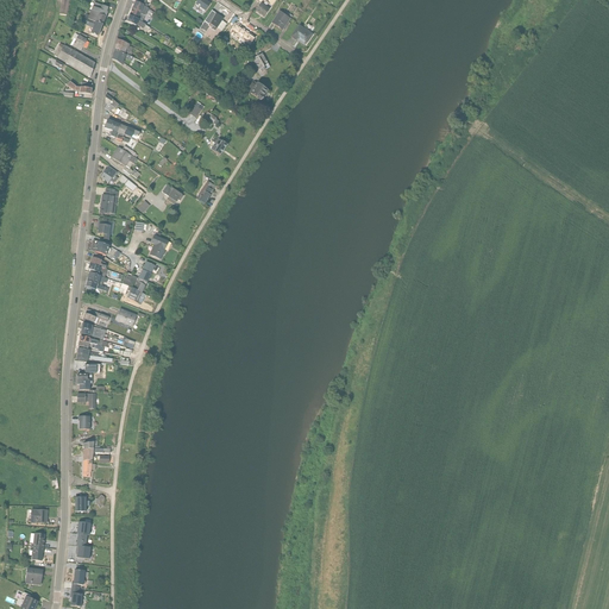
[(68,0),(61,0),(58,16),(67,17),(69,0),(68,0)]
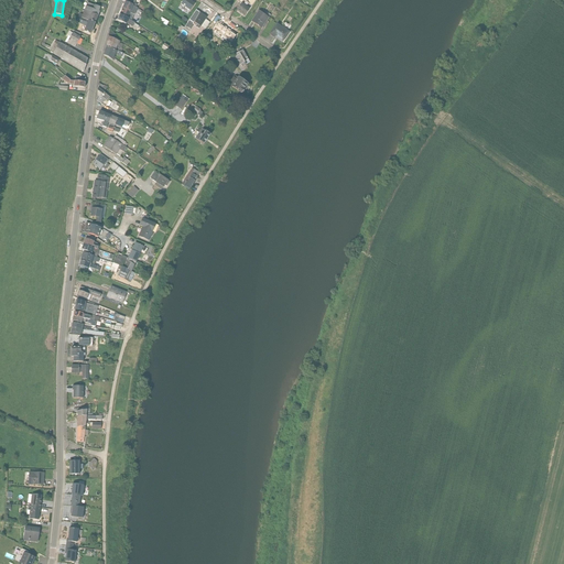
[(187,0),(182,0),(180,4),(190,11),(194,4),(187,0)]
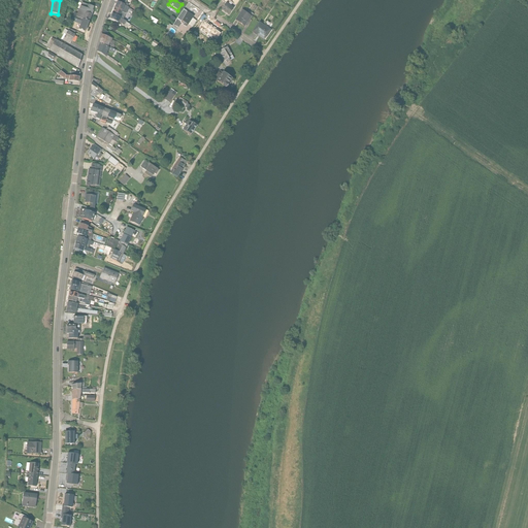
[(85,13),(91,17),(93,12),(92,11),(93,8),(88,6),(81,3),(79,7),(78,11),(85,14),(85,13)]
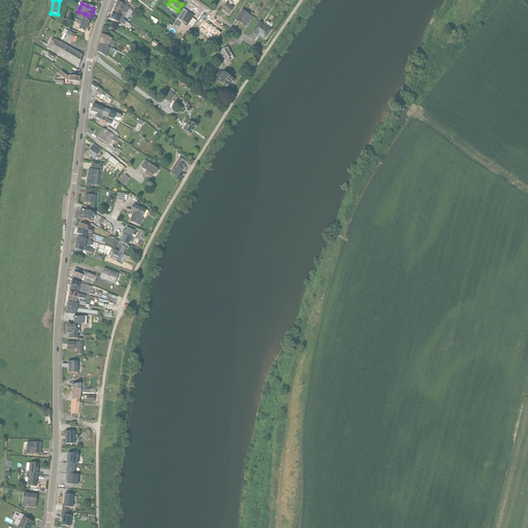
[(114,9),(122,12),(124,6),(117,3),(114,9)]
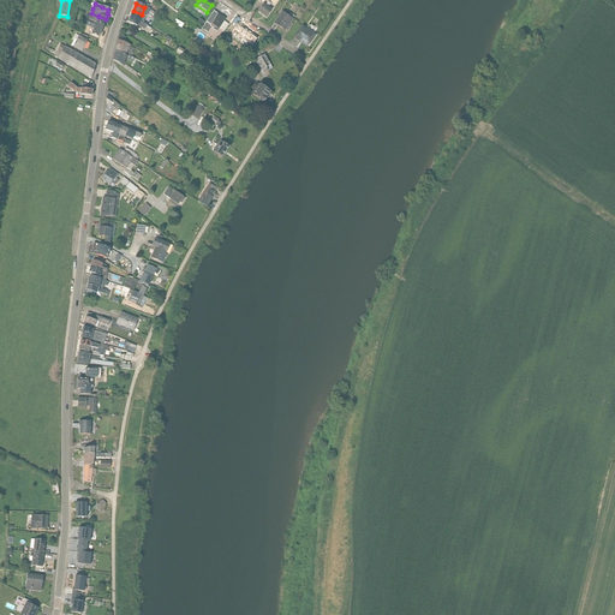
[(263,4),(257,13),(266,19),(272,10),(263,4)]
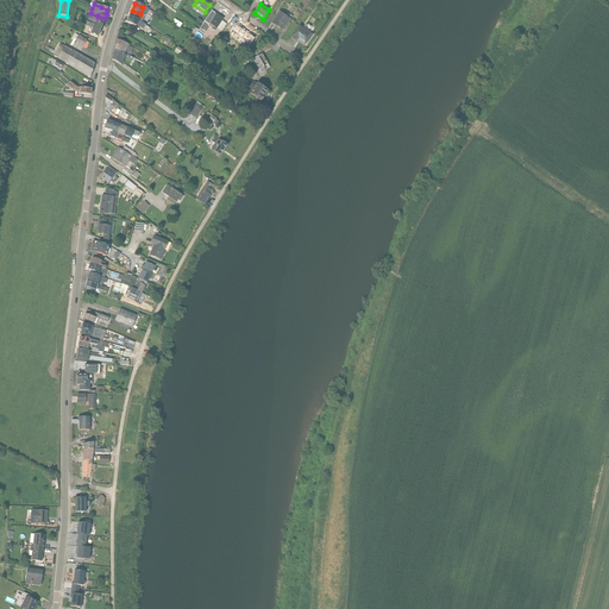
[(129,18),(137,22),(138,18),(139,16),(140,14),(132,11),(129,18)]
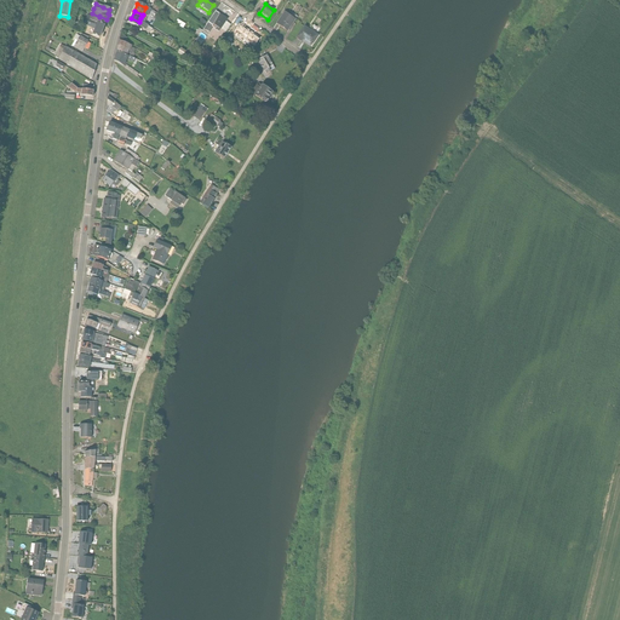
[(297,21),(293,18),(283,12),(275,24),(288,34),(297,21)]
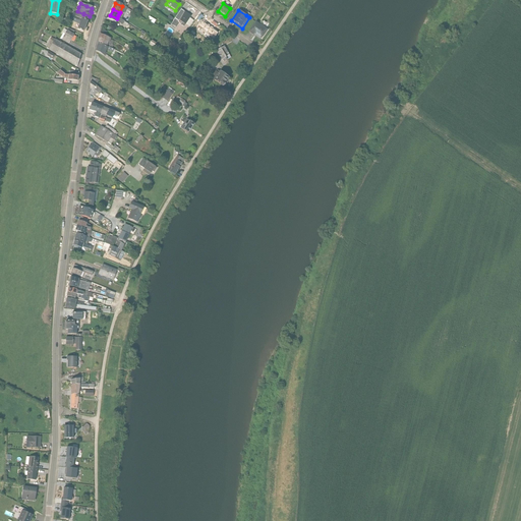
[(74,17),(80,20),(80,19),(88,22),(90,16),(83,13),(83,14),(77,11),(75,14),(74,17)]
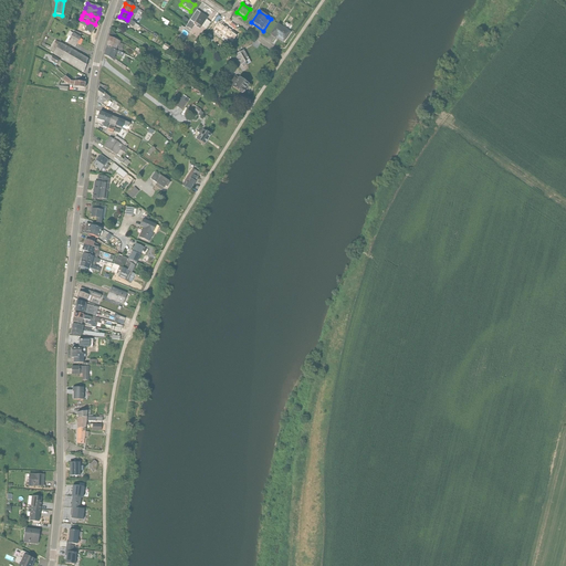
[(195,23),(201,28),(207,19),(199,13),(192,22),(195,23)]
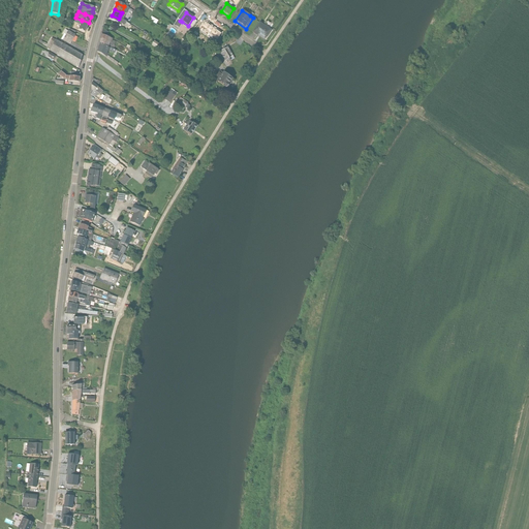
[(70,30),(75,32),(76,29),(78,30),(82,21),(75,18),(76,14),(74,13),(71,22),(79,25),(76,28),(71,27),(69,26),(68,29),(70,30)]
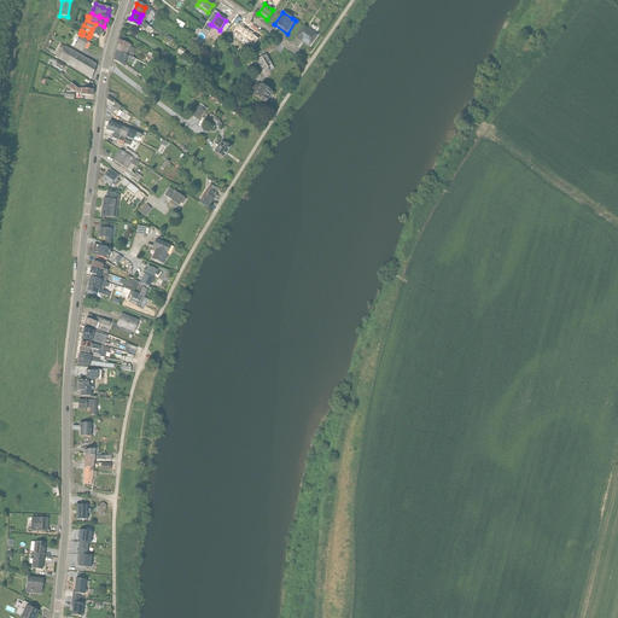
[(139,22),(130,18),(130,17),(128,23),(138,28),(138,27),(140,22),(139,22)]
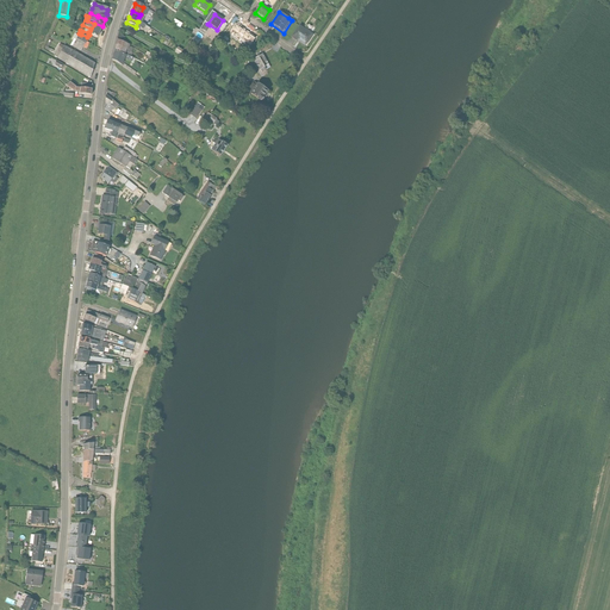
[(138,22),(136,26),(143,30),(148,33),(148,31),(149,31),(150,30),(145,26),(144,25),(138,22)]
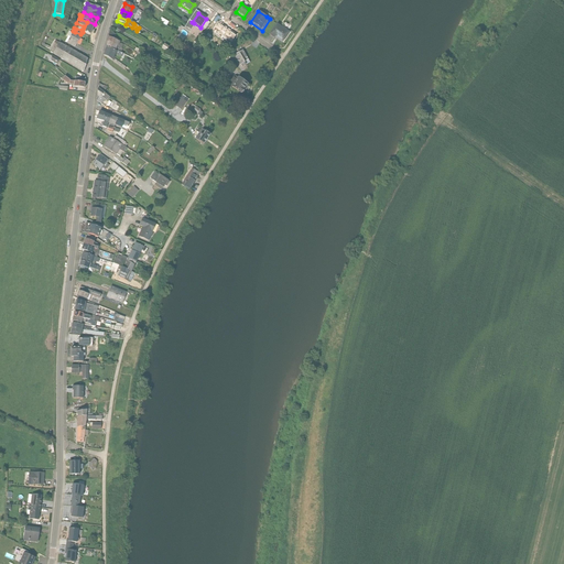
[(87,22),(83,32),(90,35),(95,24),(87,21),(87,22)]
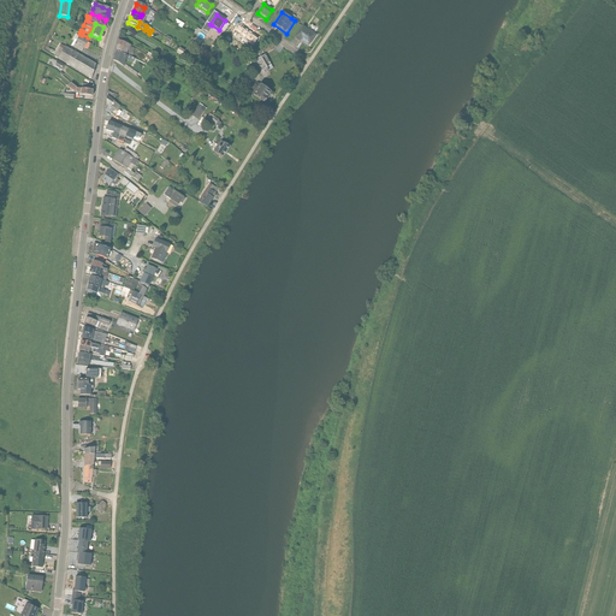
[(201,33),(205,35),(206,36),(207,34),(211,29),(209,29),(209,28),(217,33),(219,30),(212,25),(211,25),(207,23),(202,30),(201,31),(201,33)]
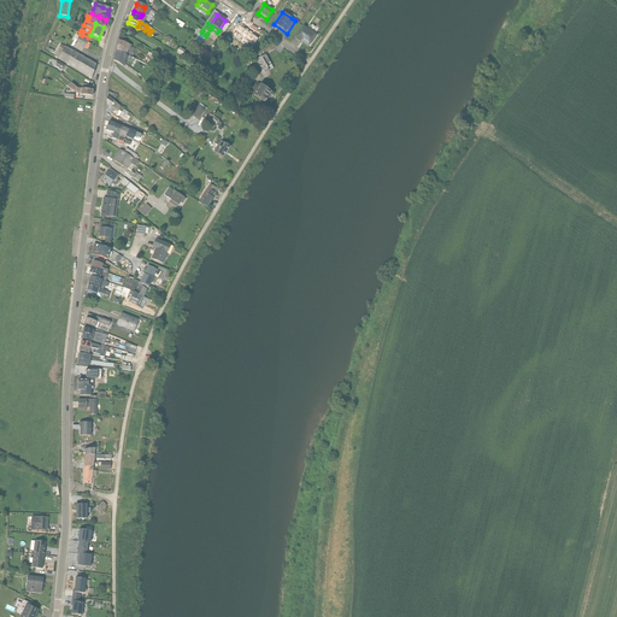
[(304,27),(295,39),(300,42),(303,41),(311,47),(317,36),(316,36),(311,33),(310,31),(309,30),(304,27)]
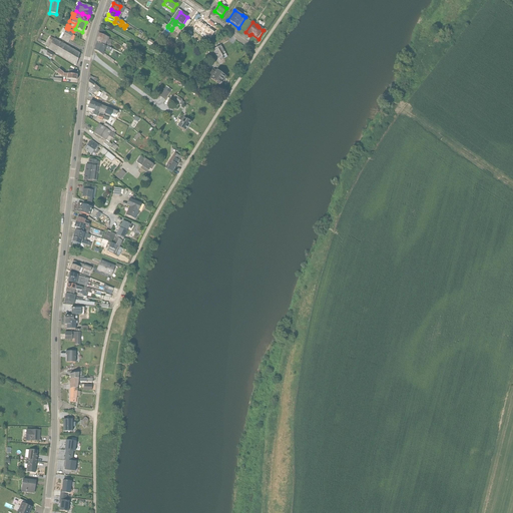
[(167,27),(167,26),(162,23),(161,25),(162,26),(160,30),(162,32),(165,28),(169,30),(170,29),(167,27)]
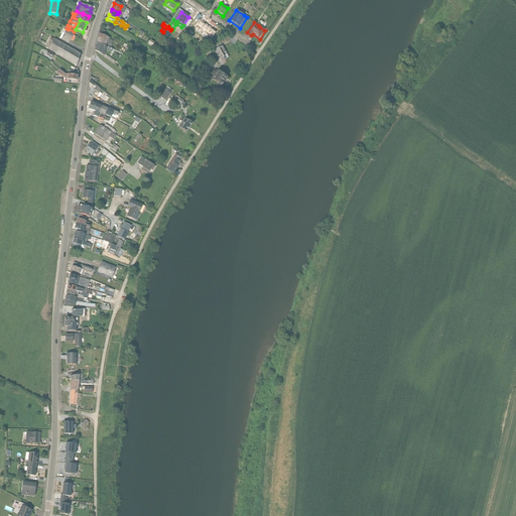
[(66,31),(60,40),(68,44),(73,35),(67,31),(66,31)]
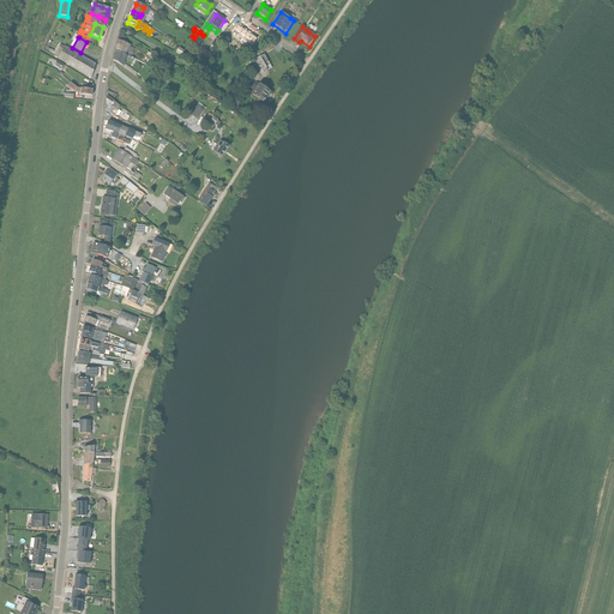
[(116,47),(127,52),(128,46),(118,41),(116,47)]
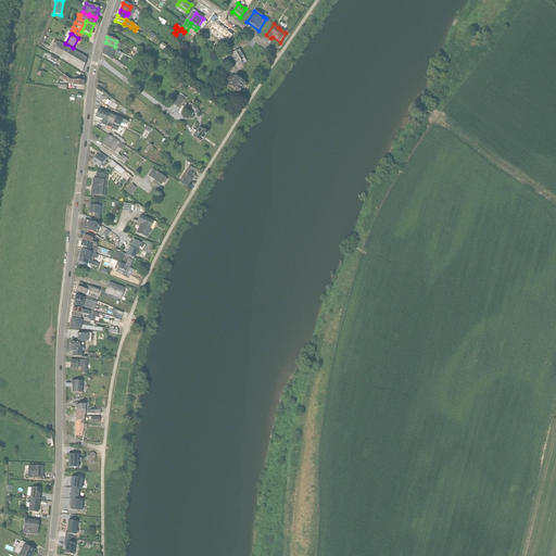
[(52,53),(58,43),(54,41),(53,42),(52,42),(48,51),(52,53)]
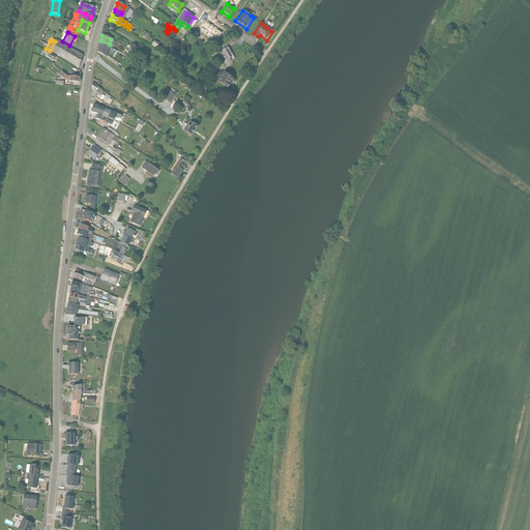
[(55,40),(49,51),(79,68),(82,56),(55,40)]
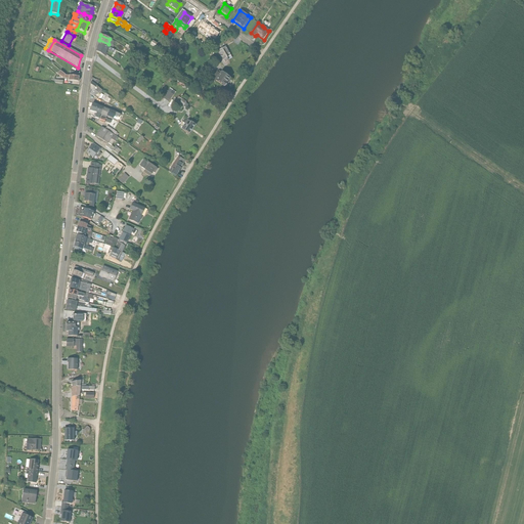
[(98,45),(106,48),(107,47),(108,44),(99,40),(98,45)]
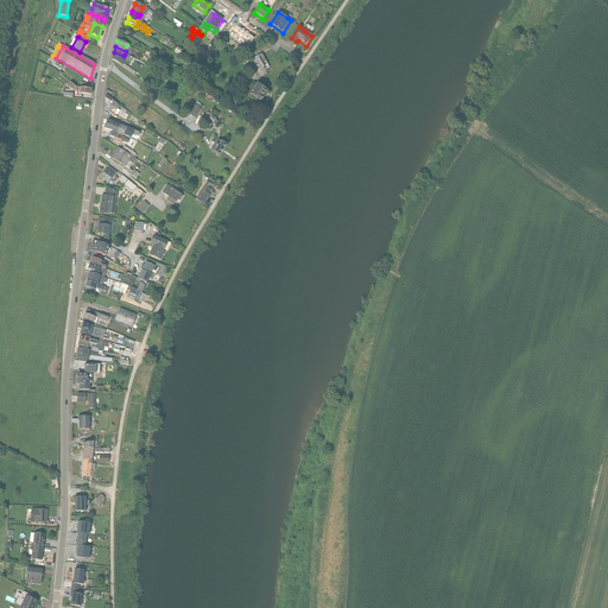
[(124,56),(114,52),(111,61),(121,67),(125,57),(124,56)]
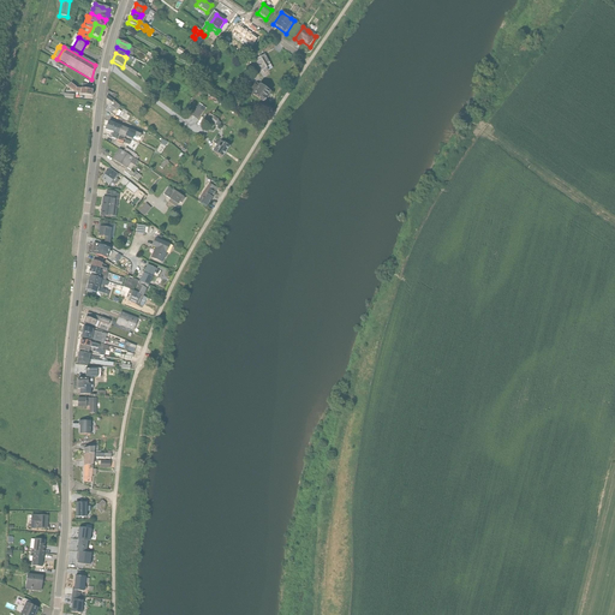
[(257,63),(255,64),(261,73),(262,72),(263,75),(272,67),(269,63),(269,64),(264,55),(256,60),(257,63)]
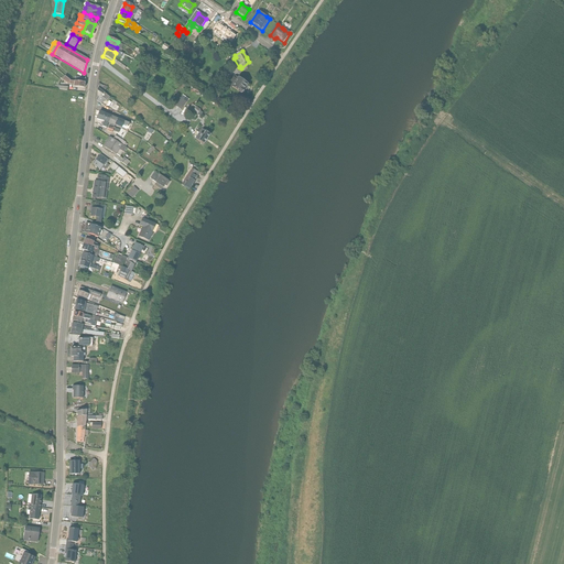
[(115,57),(112,62),(125,71),(126,68),(115,60),(116,57),(115,57)]
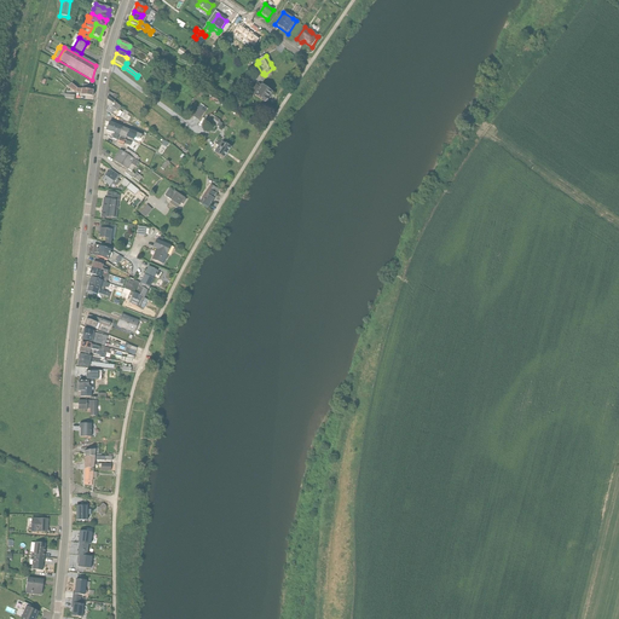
[(260,86),(253,97),(264,104),(271,94),(261,87),(260,86)]
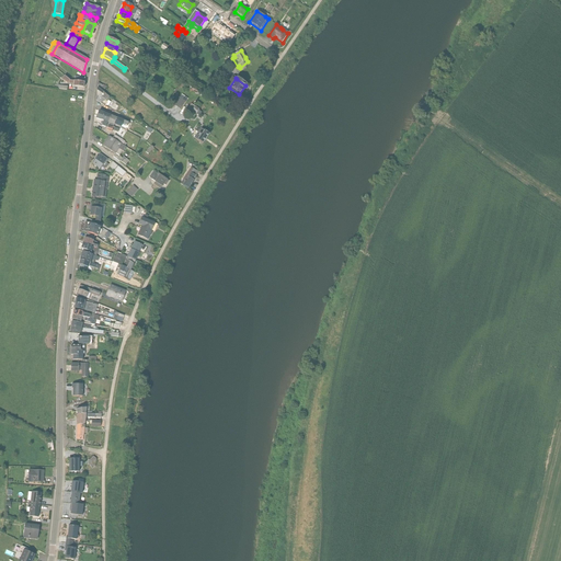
[(100,98),(96,95),(96,101),(100,103),(103,99),(105,101),(109,98),(103,93),(100,98)]
